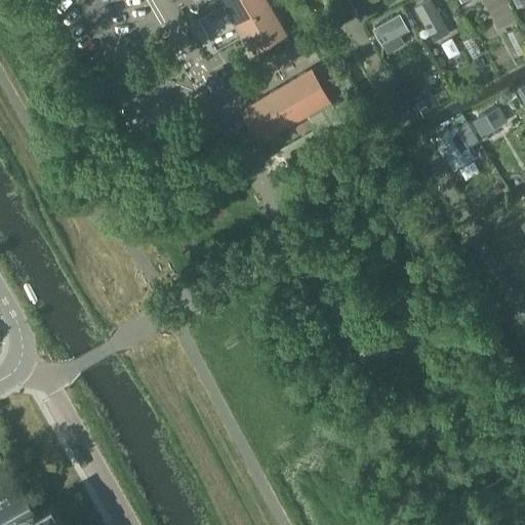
[(287,32),(268,0),(220,0),(252,52),(287,32)]
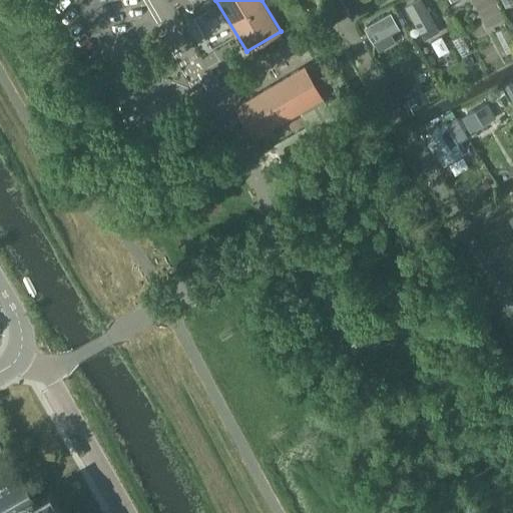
[(420,0),(417,0),(406,7),(425,39),(439,31),(420,0)]
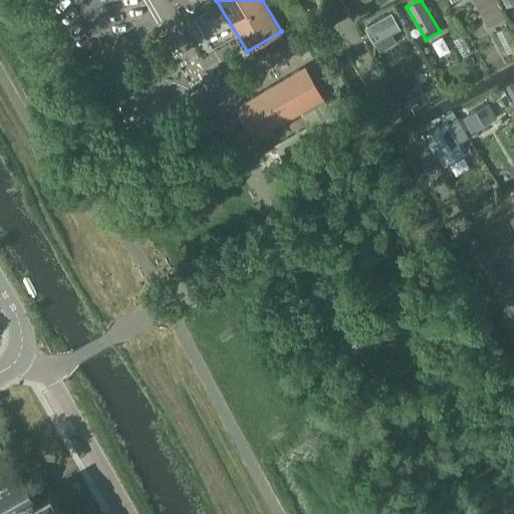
[(369,24),(366,26),(367,27),(366,27),(374,42),(392,33),(401,28),(392,13),(369,25),(369,24)]
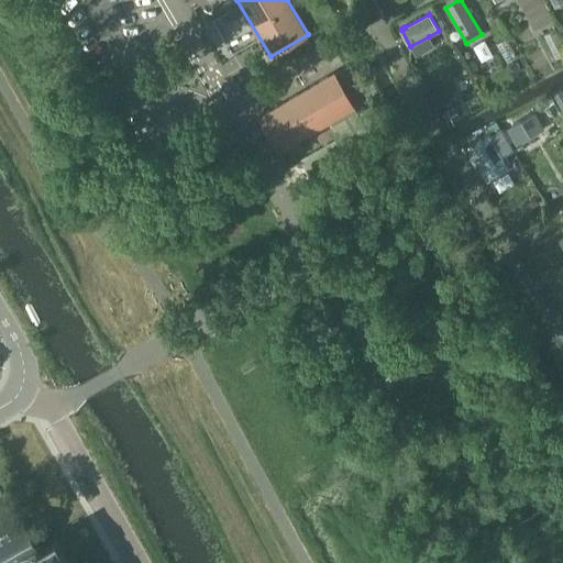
[(329,121),(354,106),(339,79),(333,83),(329,75),(258,117),(278,151),(329,121)]
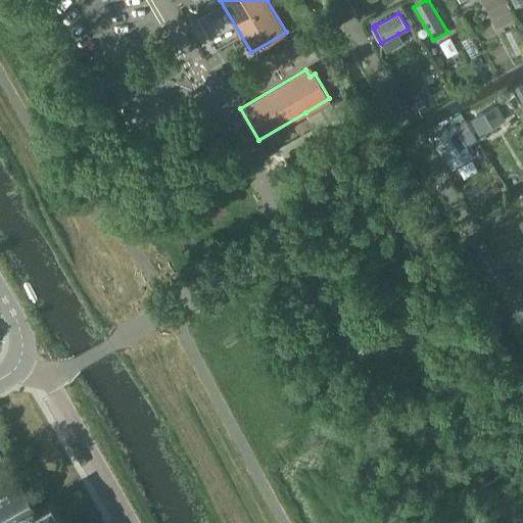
[(329,98),(305,112),(314,126),(278,147),(286,162),(359,120),(344,96),(332,103),(329,98)]
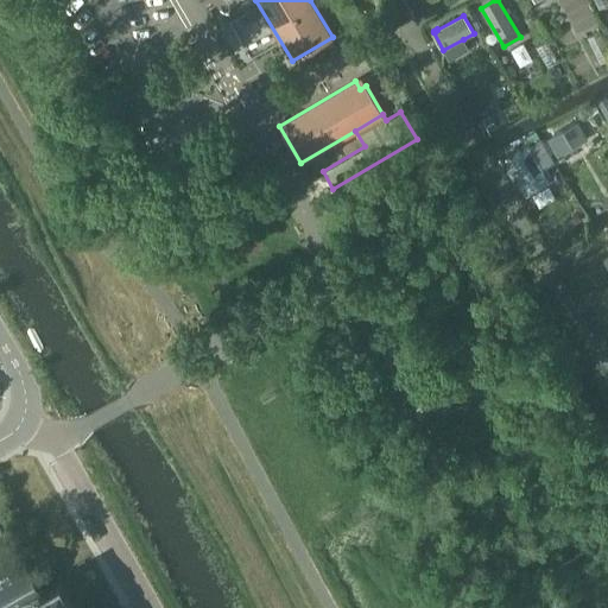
[(491,115),(485,118),(489,128),(496,125),(491,115)]
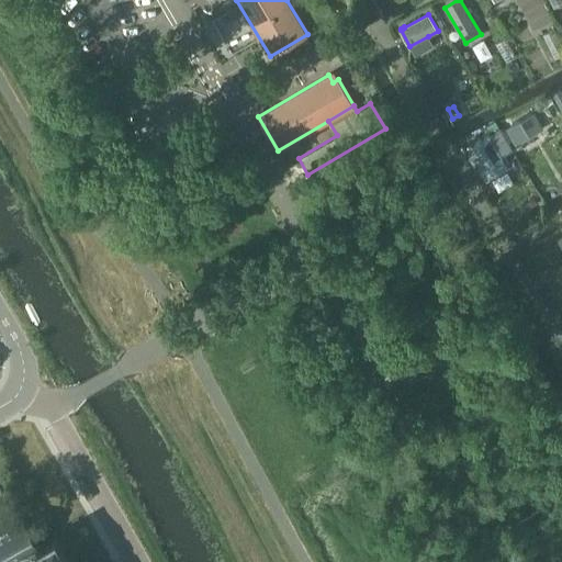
[(532,112),(506,126),(515,143),(541,127),(532,112)]
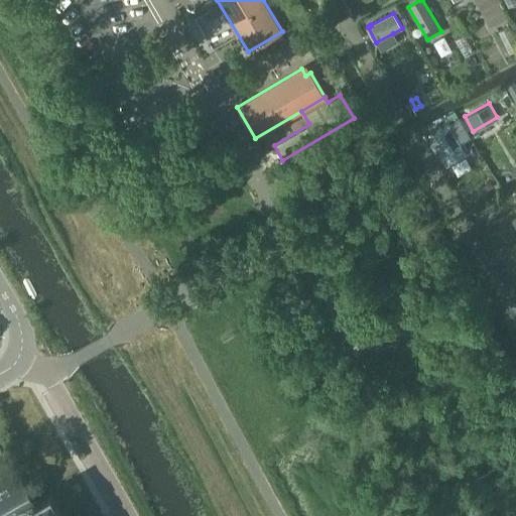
[(450,124),(431,135),(447,164),(468,153),(462,144),(450,124)]
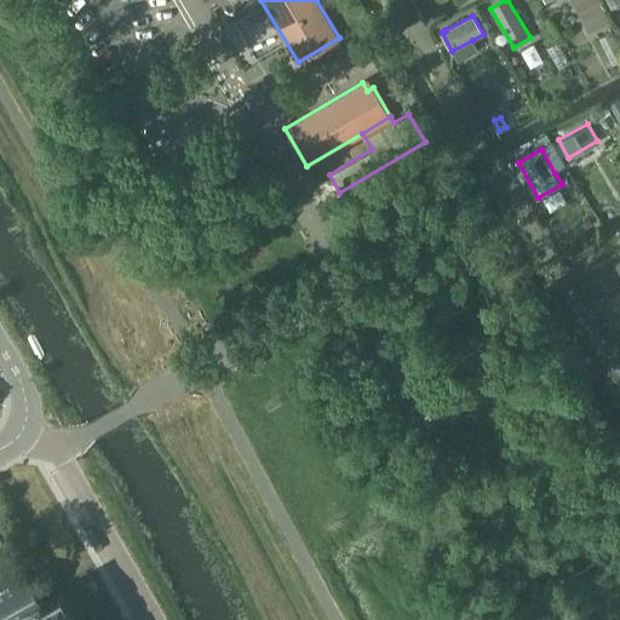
[(75,619),(61,592),(45,601),(28,572),(26,573),(22,567),(11,573),(13,579),(0,586),(0,619),(75,619)]
